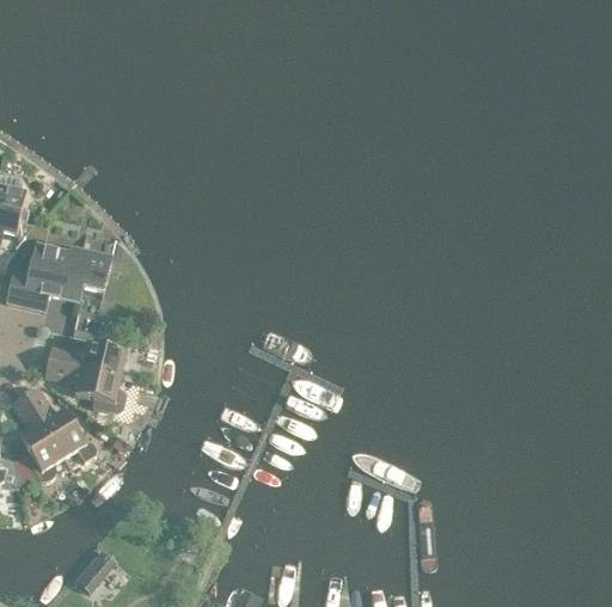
[(0,237),(1,231),(16,233),(24,234),(34,225),(18,221),(25,190),(17,188),(19,176),(0,171),(0,237)]
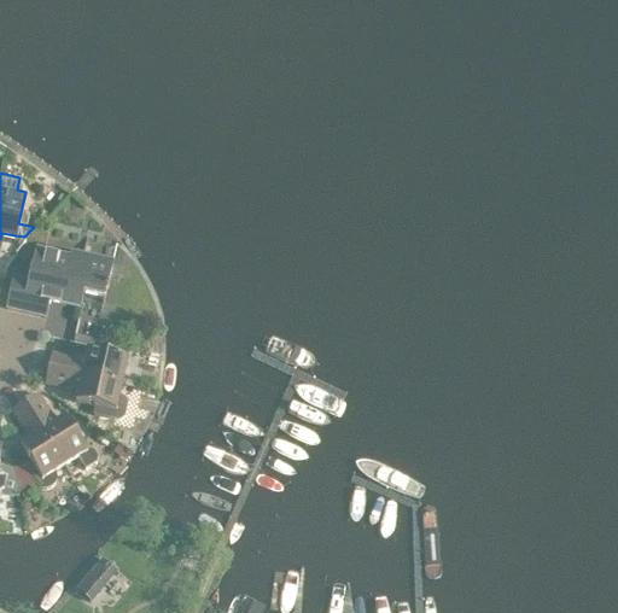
[(34,227),(24,237),(45,241),(48,229),(34,227)]
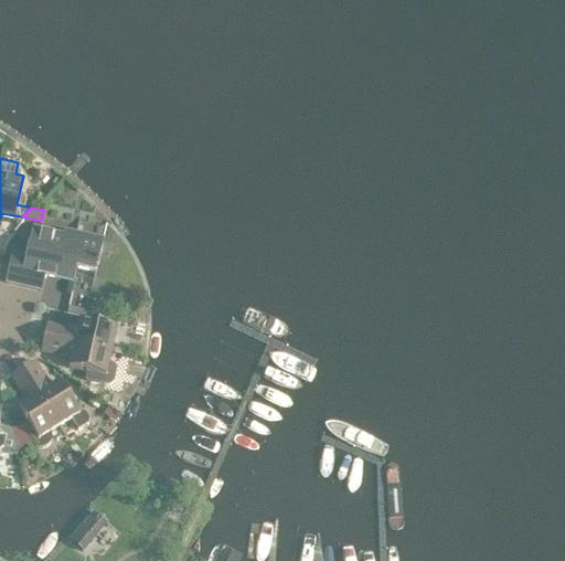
[(95,270),(103,235),(65,226),(64,231),(33,223),(27,252),(12,249),(6,278),(42,286),(44,272),(60,275),(60,273),(73,275),(75,264),(95,270)]
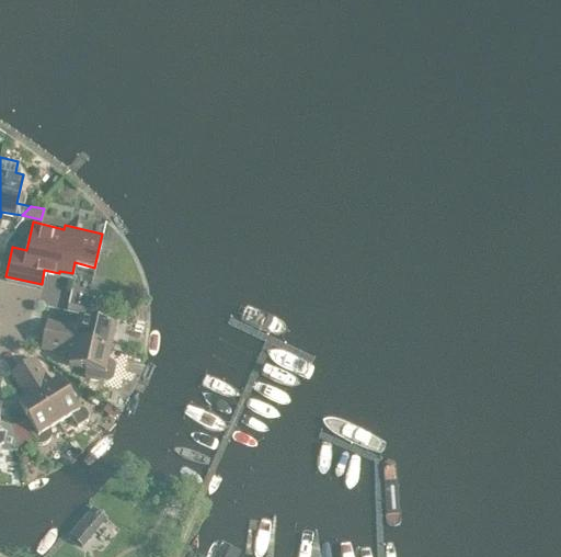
[(47,317),(44,331),(110,345),(115,322),(79,314),(77,324),(47,317)]
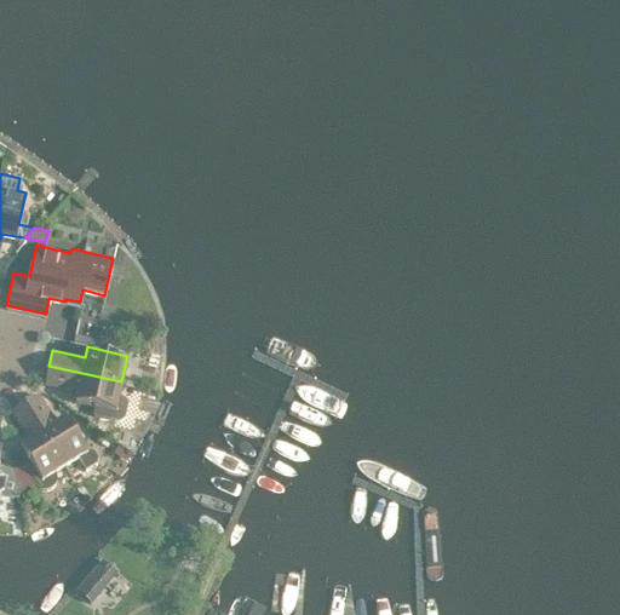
[(121,381),(49,366),(45,380),(78,388),(75,398),(96,403),(93,412),(119,418),(124,414),(127,400),(124,396),(119,395),(121,381)]
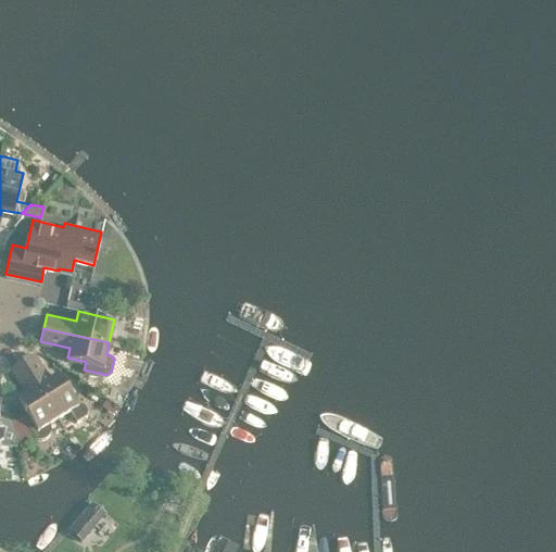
[(34,351),(22,359),(58,415),(70,408),(77,419),(87,413),(88,408),(84,401),(78,400),(76,401),(58,372),(50,377),(34,351)]
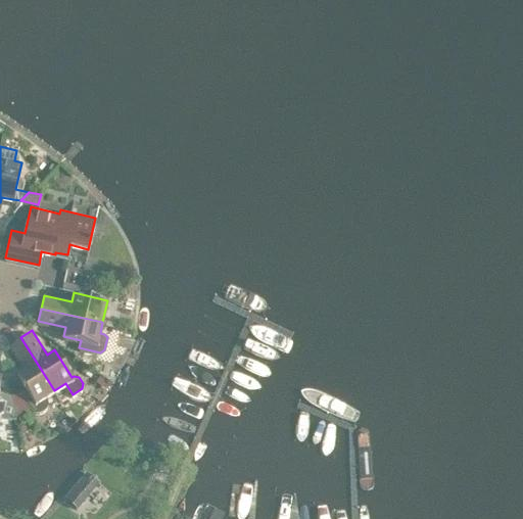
[(54,390),(20,337),(9,344),(25,368),(16,373),(29,392),(22,396),(29,407),(32,409),(36,411),(39,411),(43,410),(46,407),(47,404),(47,399),(46,395),(54,390)]
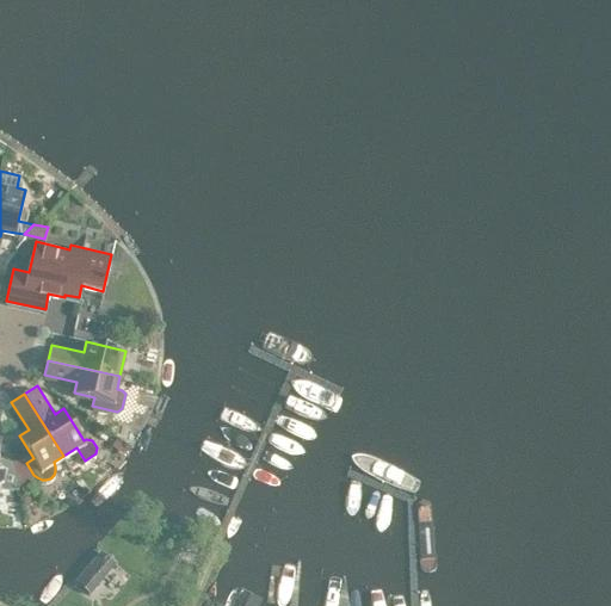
[(0,461),(0,462),(0,465),(6,467),(2,481),(0,484),(5,487),(11,487),(17,484),(12,458),(0,455),(0,461)]
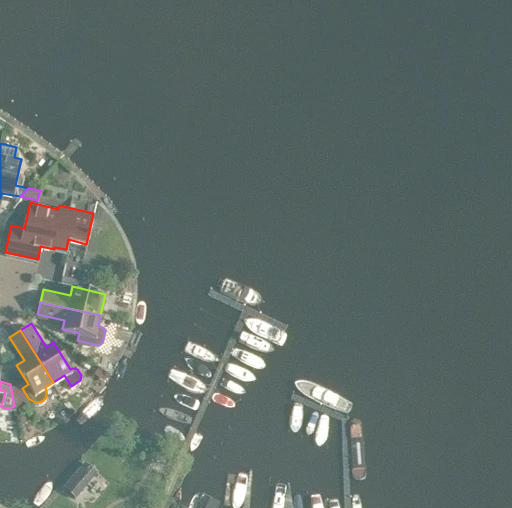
[(71,478),(64,486),(76,495),(83,488),(71,478)]
